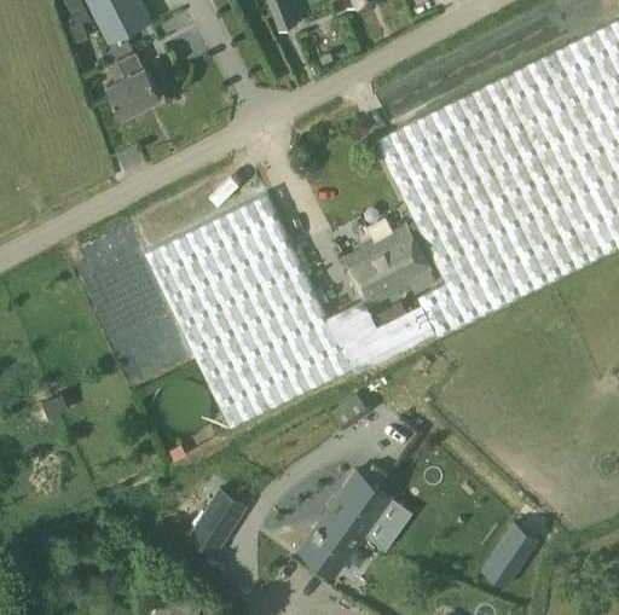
[(85,0),(109,45),(152,22),(140,0),(85,0)]
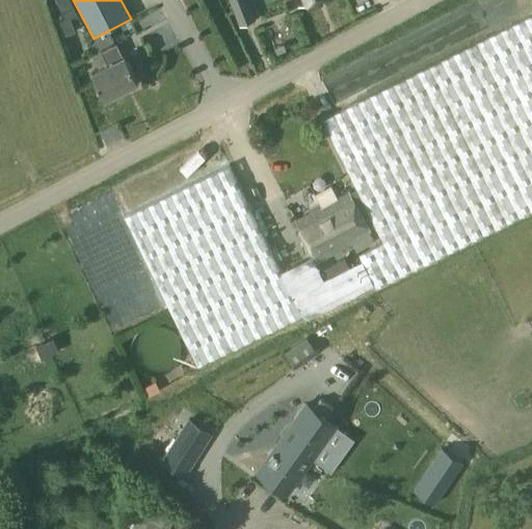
[(229,0),(240,29),(257,22),(247,0),(229,0)]
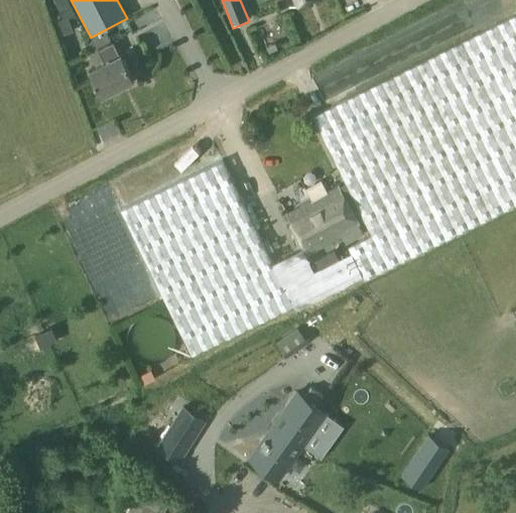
[(352,255),(364,279),(365,281),(515,206),(515,16),(312,119),(347,186),(351,196),(372,237),(348,248),(352,255)]
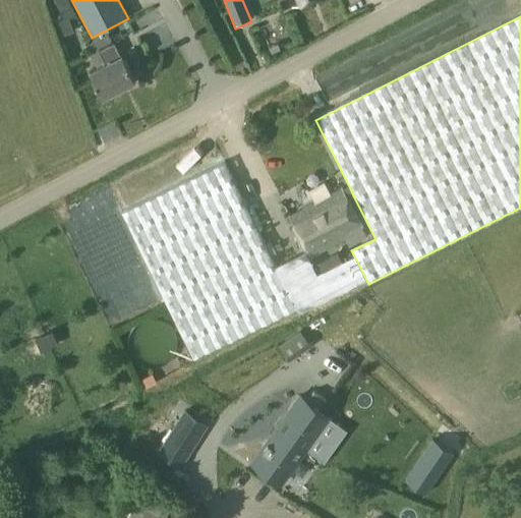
[(121,58),(114,45),(99,53),(106,66),(90,74),(103,100),(136,82),(123,57),(121,58)]
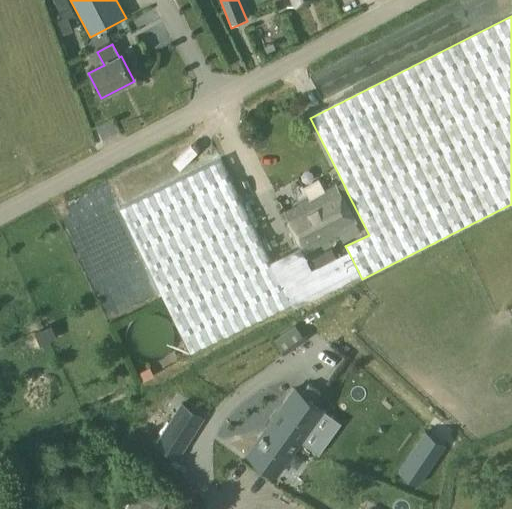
[(190,354),(291,305),(282,287),(220,161),(119,211),(190,354)]
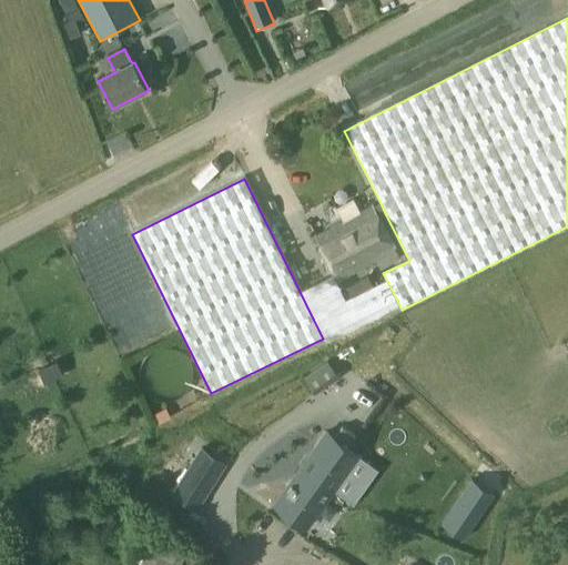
[(382,205),(374,210),(373,208),(361,214),(355,203),(337,212),(343,223),(316,238),(341,282),(397,252),(379,219),(386,215),(382,205)]
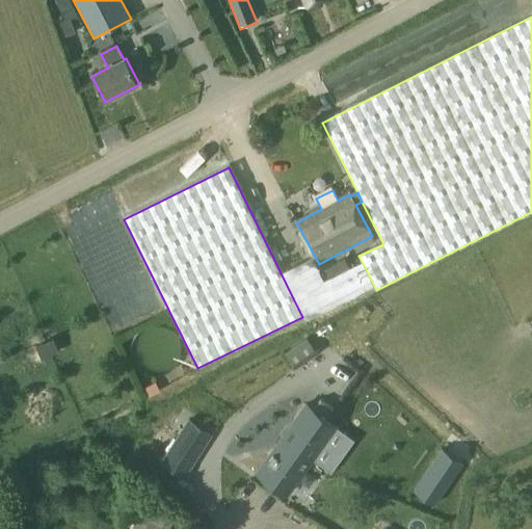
[(309,290),(319,311),(321,315),(375,288),(363,263),(309,290)]
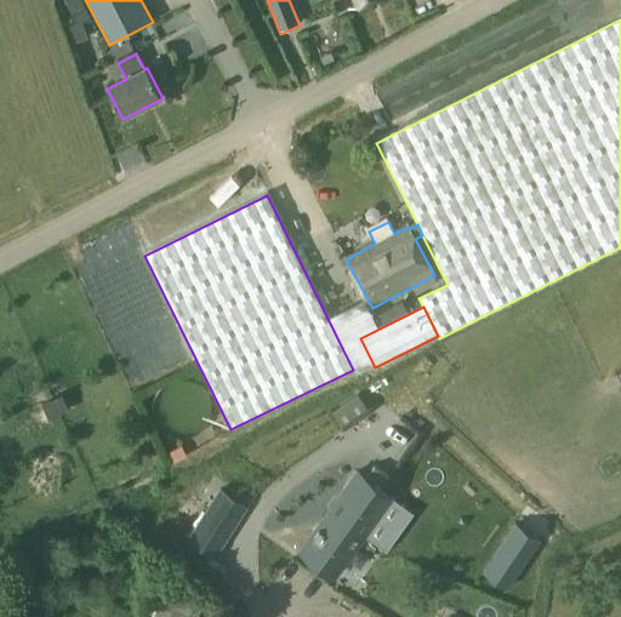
[(372,363),(360,338),(342,348),(353,370),(353,372),(372,363)]
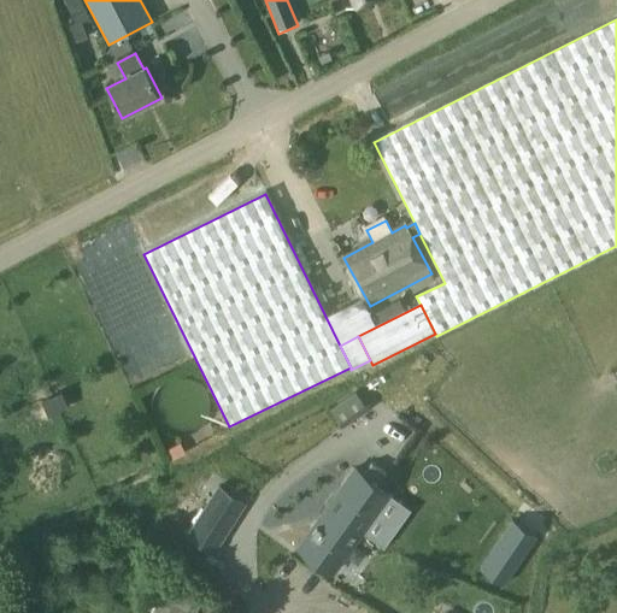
[(62,394),(42,402),(48,418),(69,410),(62,394)]
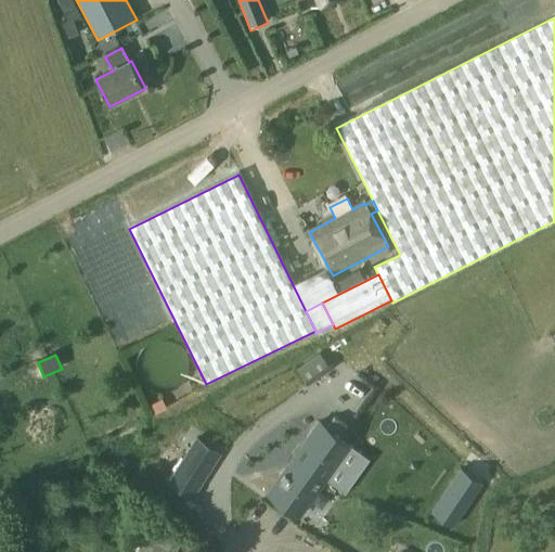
[(320,360),(301,369),(307,380),(325,372),(320,360)]
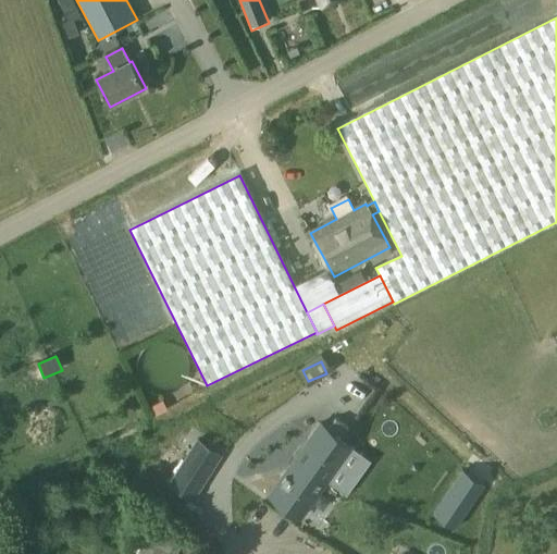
[(349,430),(336,420),(327,431),(321,426),(295,462),(326,484),(353,448),(342,441),(349,430)]
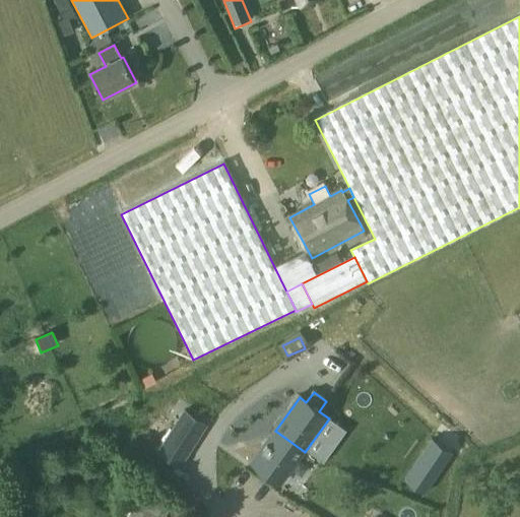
[(208,426),(185,410),(171,432),(194,447),(208,426)]
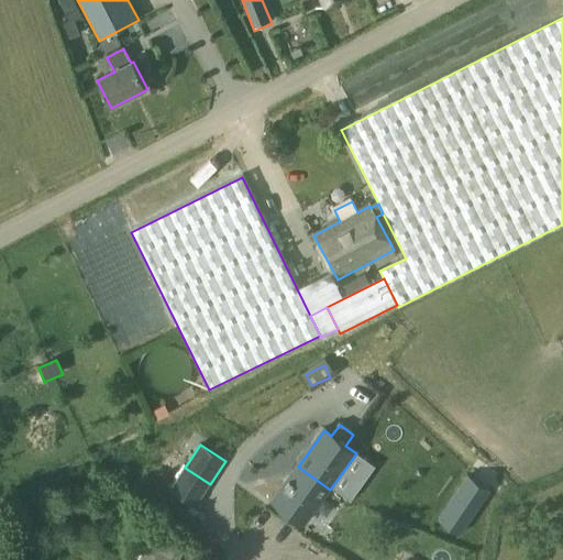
[(330,490),(298,467),(273,502),(305,525),(330,490)]
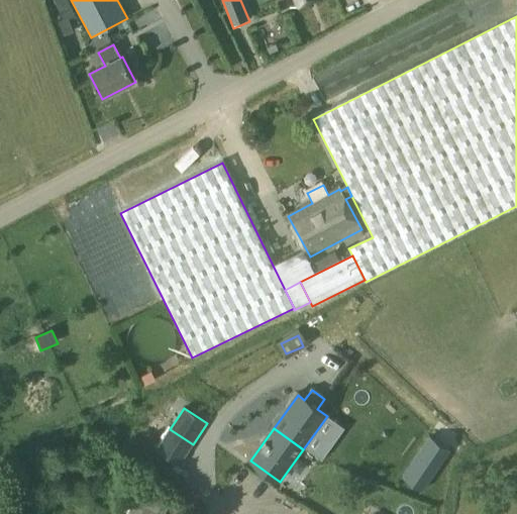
[(402,478),(423,493),(450,451),(429,437),(402,478)]
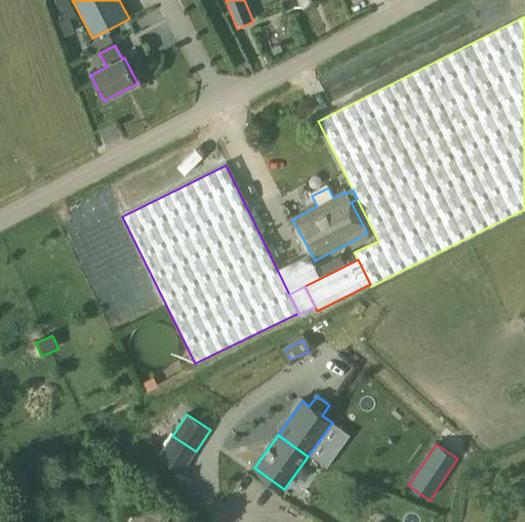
[(120,490),(114,499),(124,506),(129,495),(120,490)]
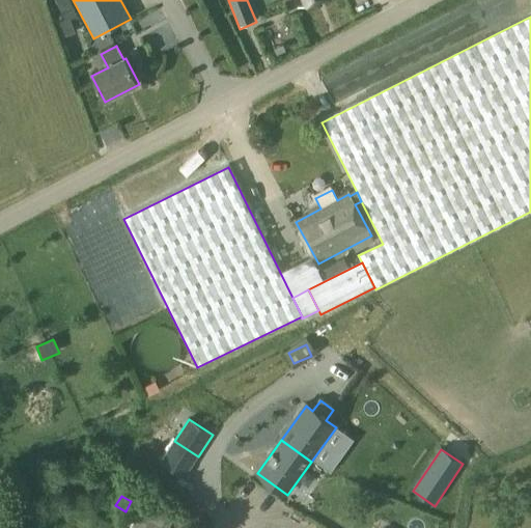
[(169,527),(171,525),(142,510),(133,527),(169,527)]
